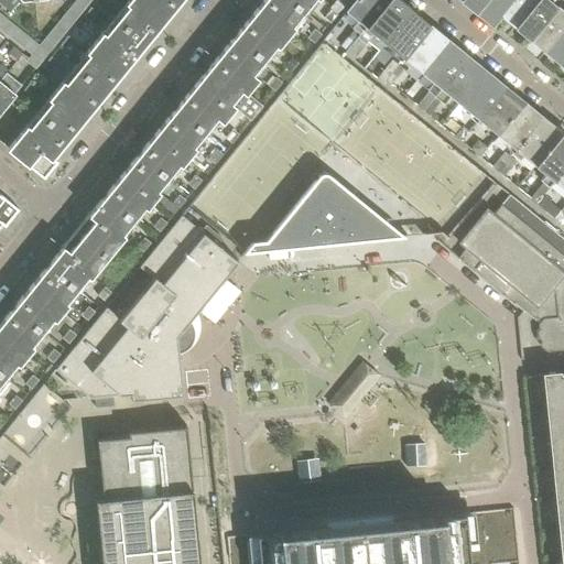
[(84,0),(76,0),(74,2),(84,11),(89,4),(84,0)]
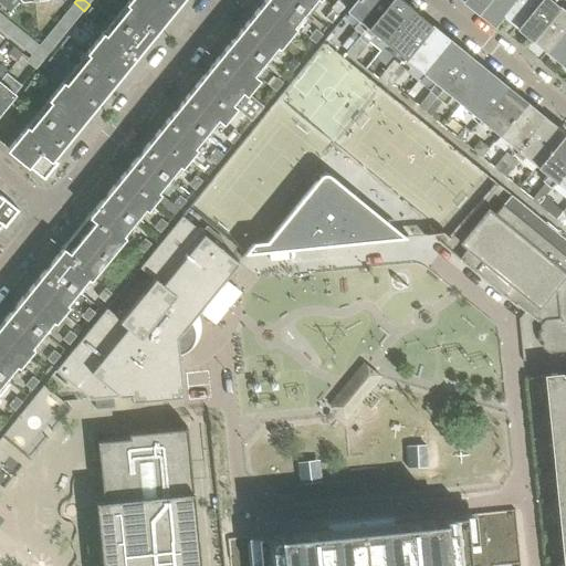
[(127,67),(167,18),(144,0),(132,0),(129,3),(132,6),(107,35),(105,33),(97,42),(127,67)]
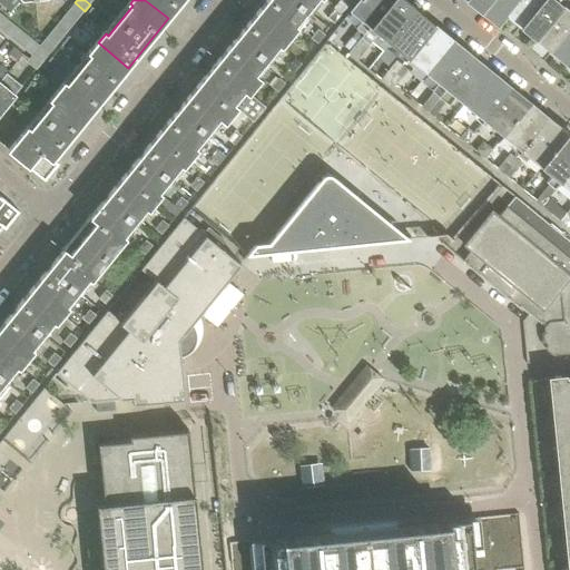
[(145,0),(168,18),(183,0),(145,0)]
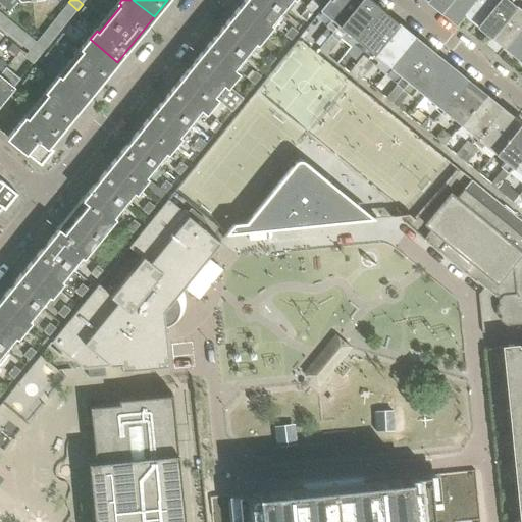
[(269,24),(281,8),(289,0),(245,0),(238,10),(267,34),(272,27),(269,24)]
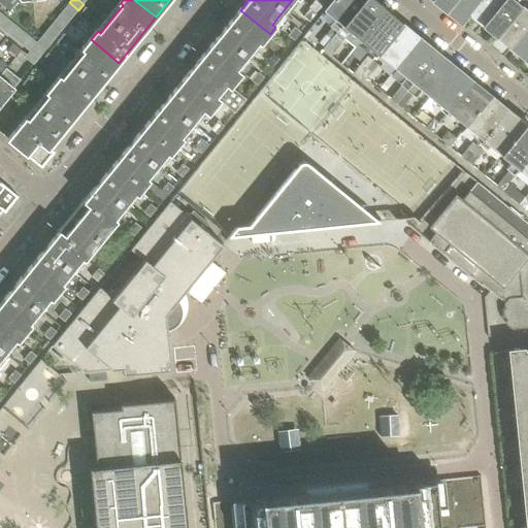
[(322,47),(360,0),(333,0),(325,10),(335,20),(330,26),(332,28),(320,42),(321,43),(320,44),(322,47)]
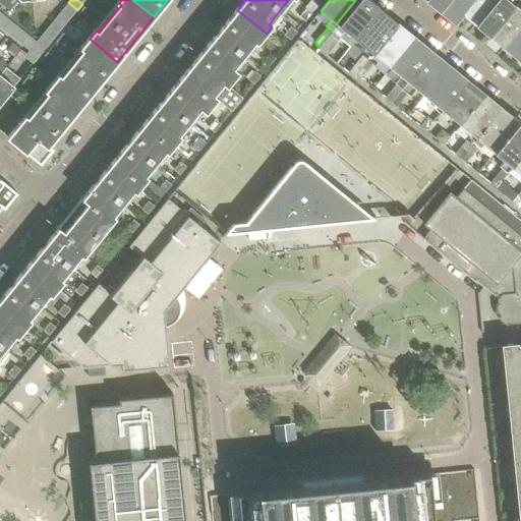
[(355,40),(379,10),(380,8),(369,0),(368,2),(365,0),(355,0),(317,47),(325,52),(329,48),(331,50),(340,39),(350,47),(355,40)]
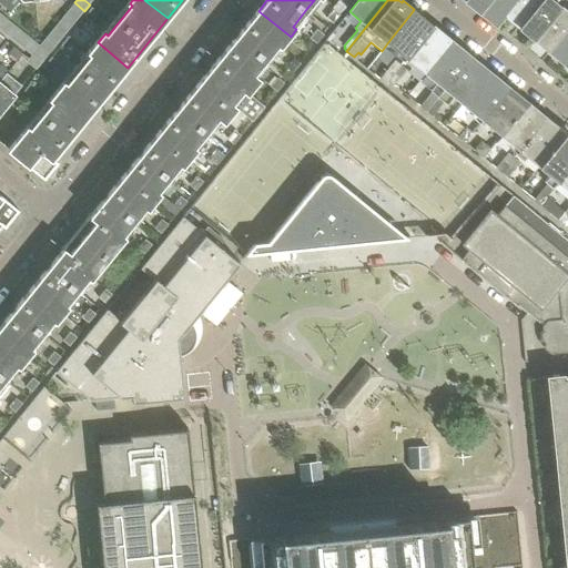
[(466,0),(479,11),(487,0),(466,0)]
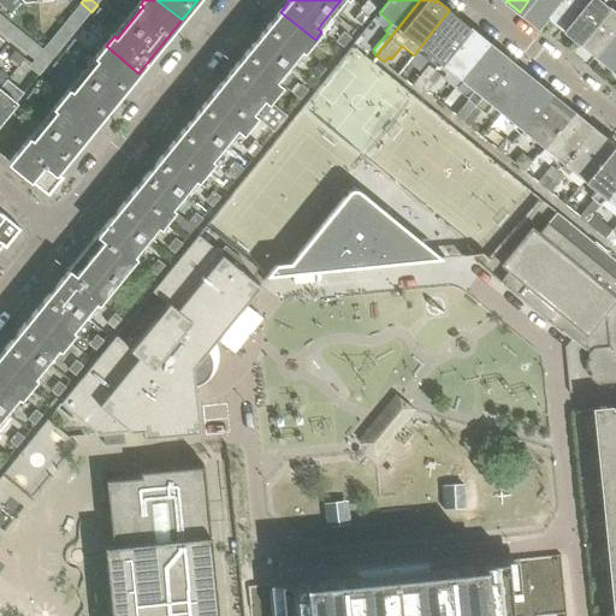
[(558,0),(528,0),(520,12),(538,27),(546,16),(558,0)]
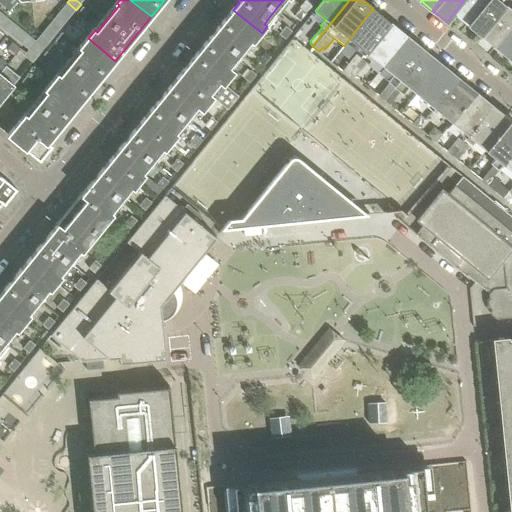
[(468,24),(487,0),(464,0),(454,13),(468,24)]
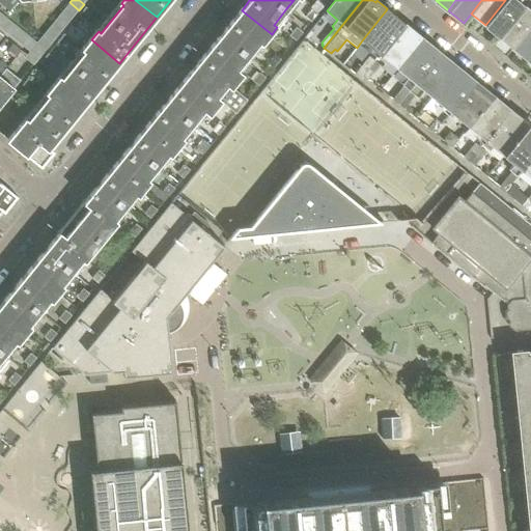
[(500,36),(526,4),(521,0),(505,0),(485,25),(500,36)]
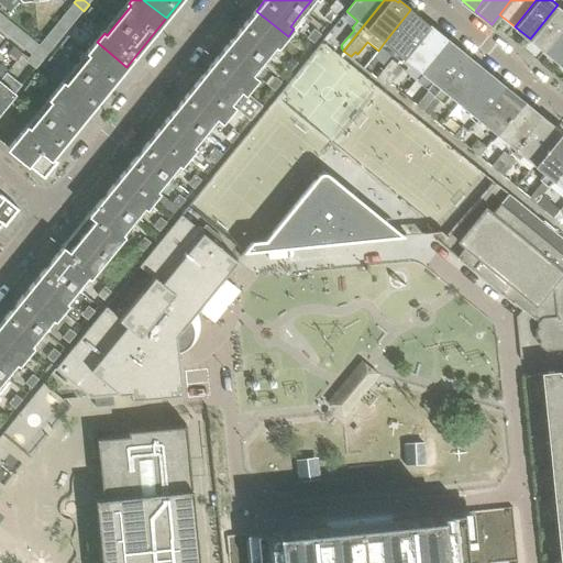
[(74,2),(68,9),(78,17),(84,11),(74,2)]
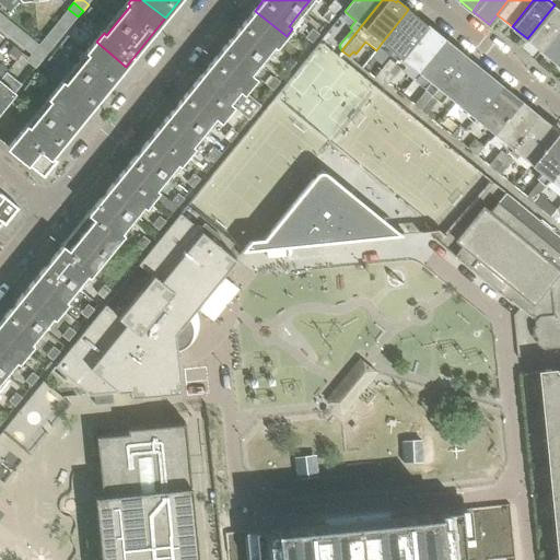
[(541,50),(559,27),(559,8),(555,4),(527,38),(541,50)]
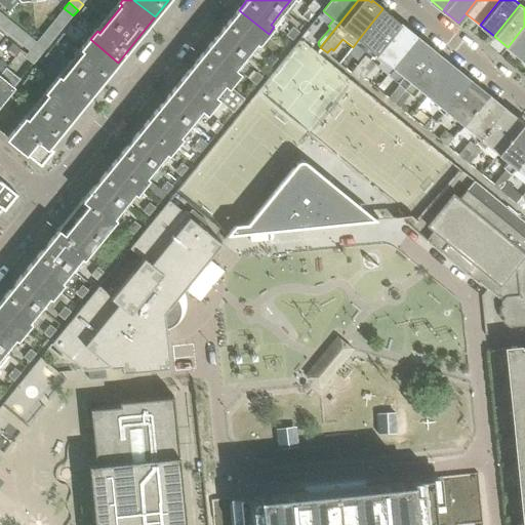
[(84,19),(91,11),(86,7),(79,15),(84,19)]
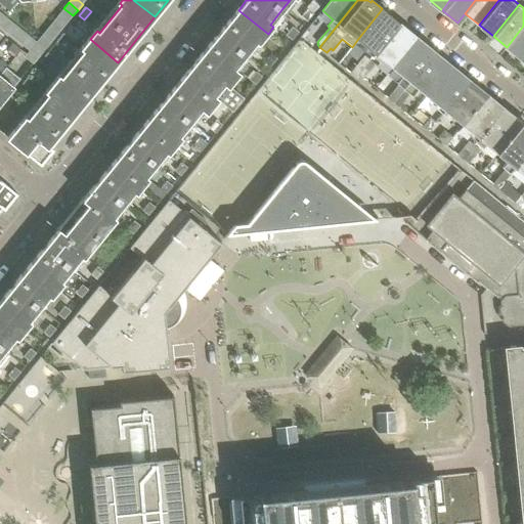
[(63,8),(59,14),(68,22),(73,15),(63,8)]
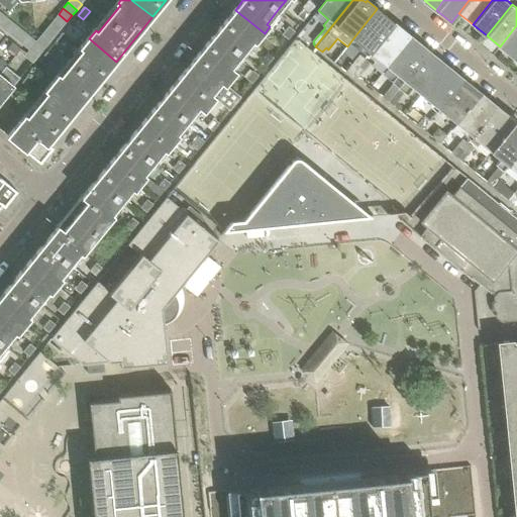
[(303,21),(309,14),(304,9),(297,17),(303,21)]
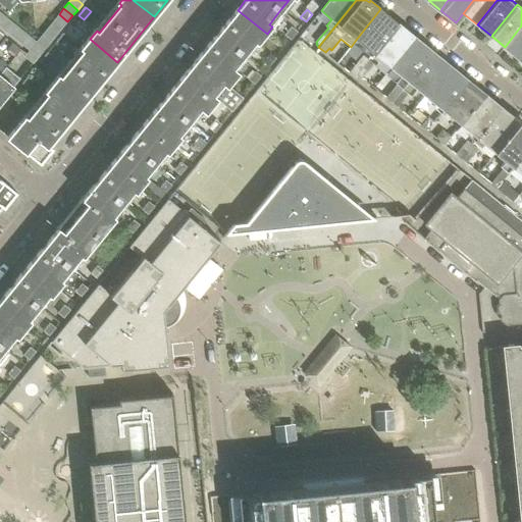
[(232,69),(245,55),(255,42),(259,44),(267,34),(238,10),(196,61),(228,88),(228,87),(239,75),(232,69)]
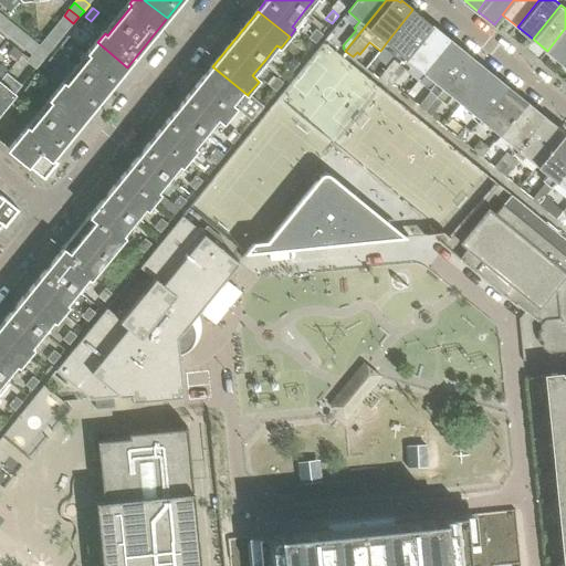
[(405,59),(431,28),(411,11),(386,43),(405,59)]
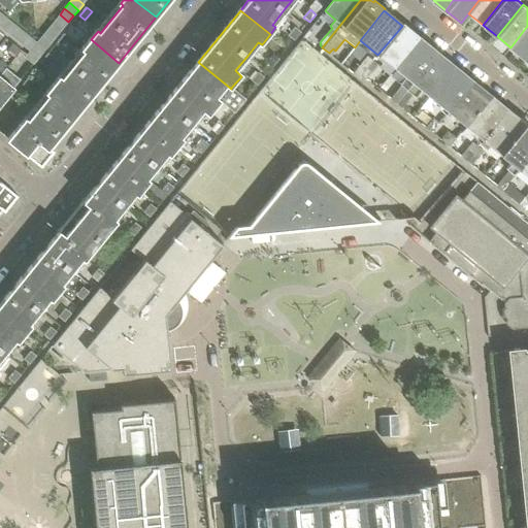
[(60,14),(55,21),(64,28),(68,22),(60,14)]
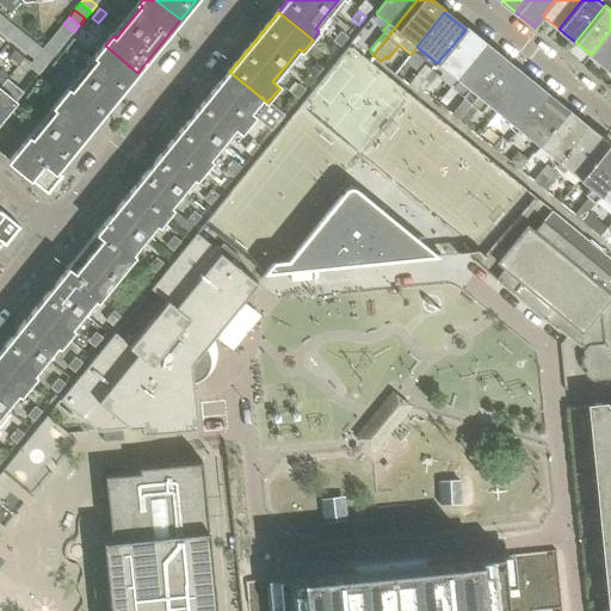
[(8,20),(0,30),(7,36),(16,26),(8,20)]
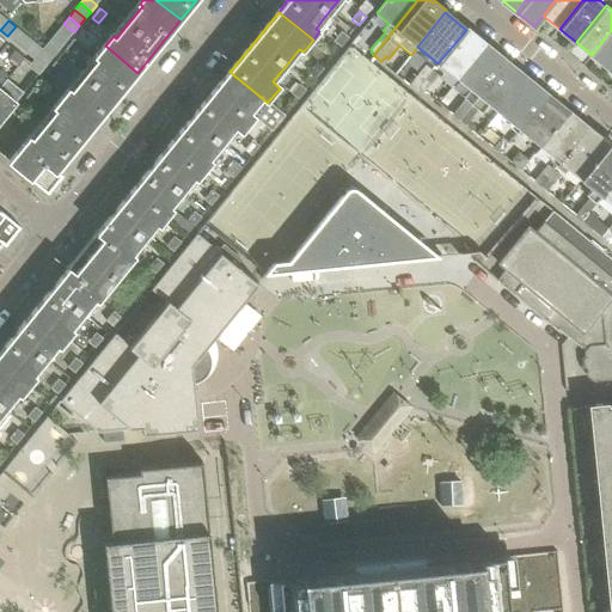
[(63,24),(57,31),(68,40),(74,32),(63,24)]
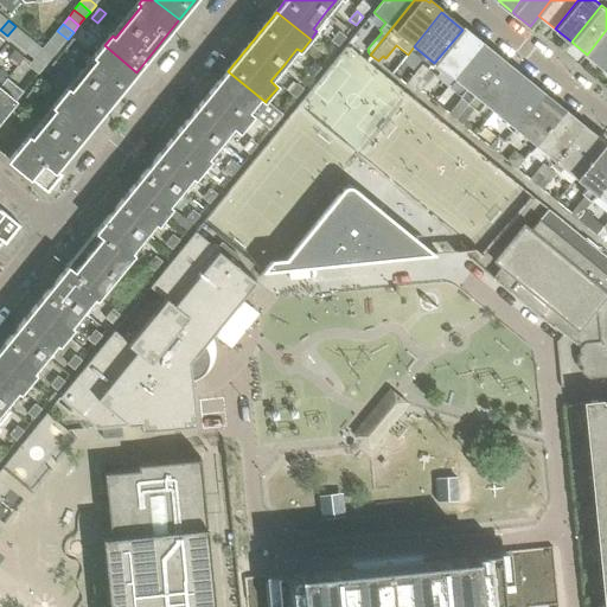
[(16,26),(7,36),(13,42),(23,31),(16,26)]
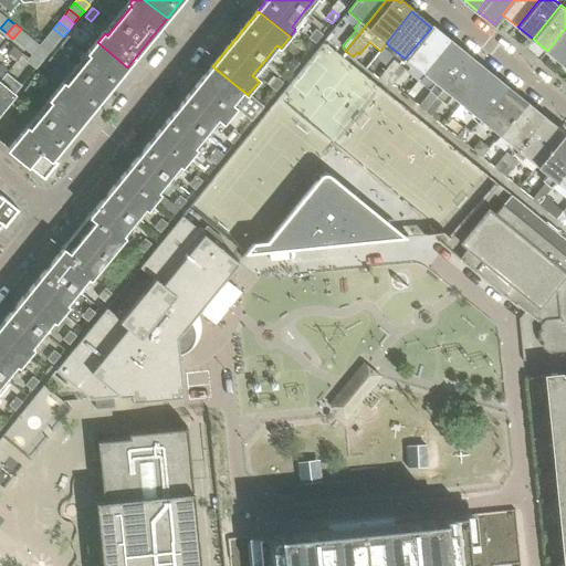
[(423,74),(449,42),(431,28),(405,59),(423,74)]
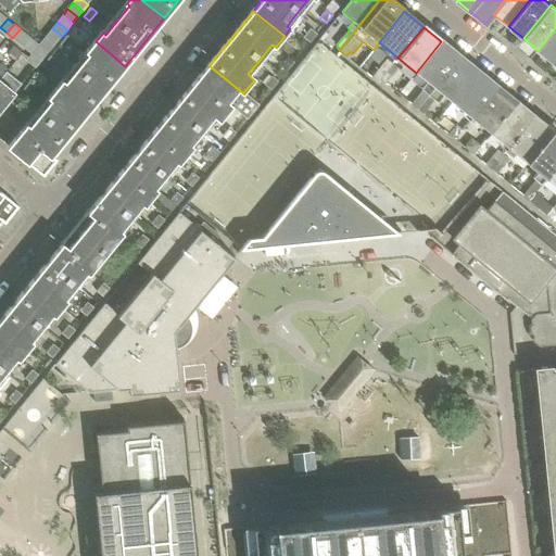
[(555,58),(555,27),(538,50),(553,62),(555,58)]
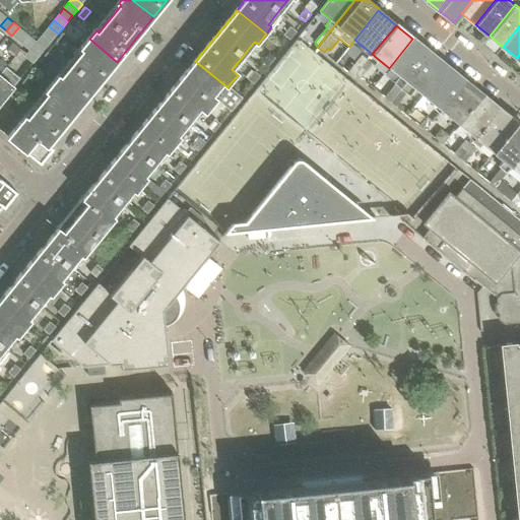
[(19,26),(11,36),(17,41),(24,31),(19,26)]
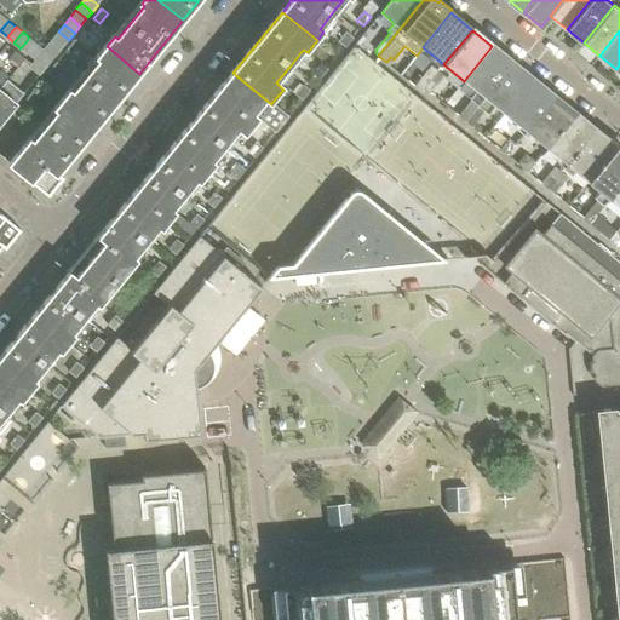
[(58,32),(52,39),(63,47),(69,40),(58,32)]
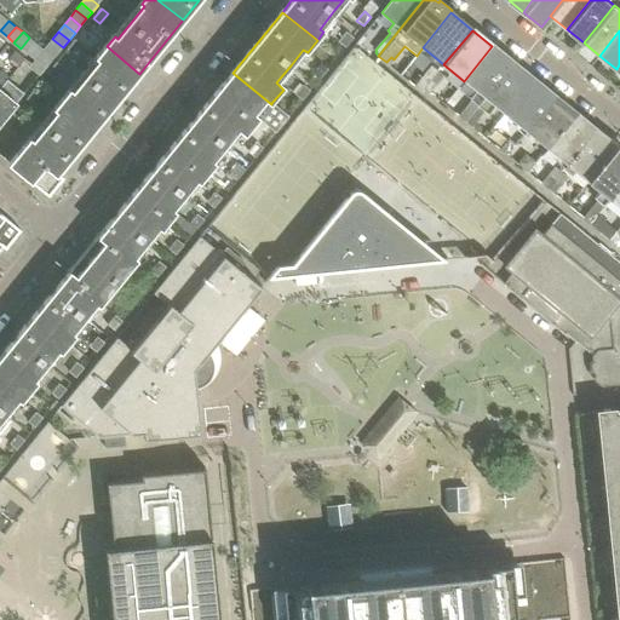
[(345,47),(354,38),(346,33),(339,42),(345,47)]
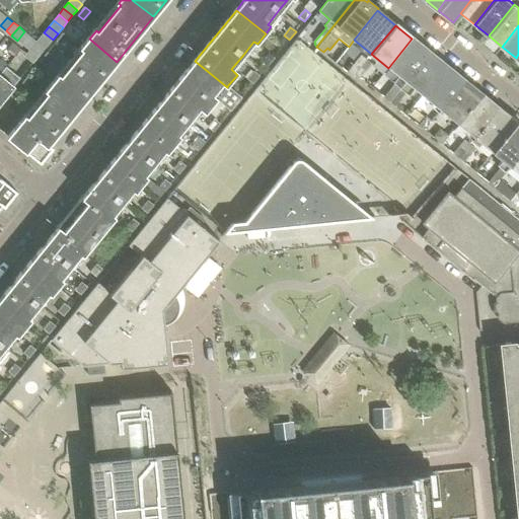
[(24,31),(17,41),(23,46),(30,36),(24,31)]
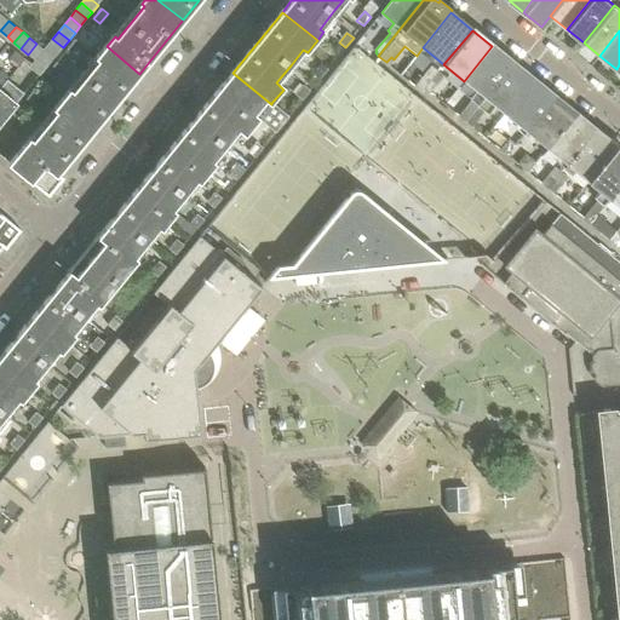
[(52,39),(46,46),(57,55),(63,47),(52,39)]
